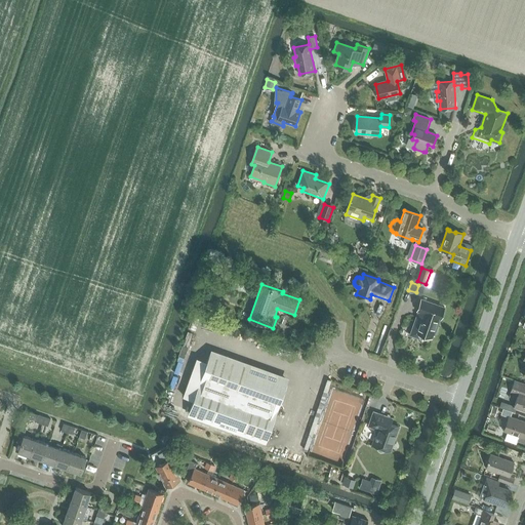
[(417,332),(433,338),(434,335),(435,336),(438,328),(436,327),(439,319),(441,319),(445,308),(421,299),(417,312),(421,313),(416,326),(419,327),(417,332)]
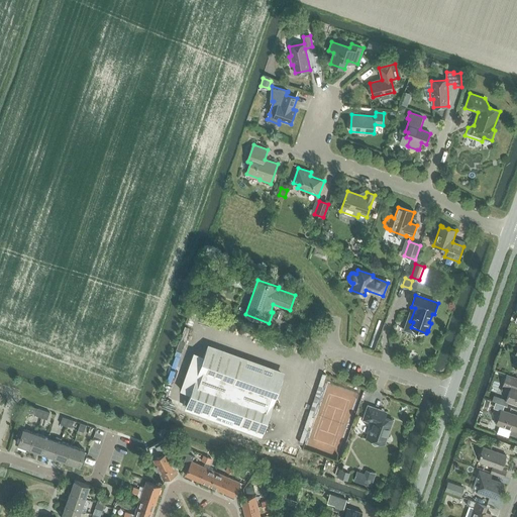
[(187,405),(263,432),(283,375),(207,347),(187,405)]
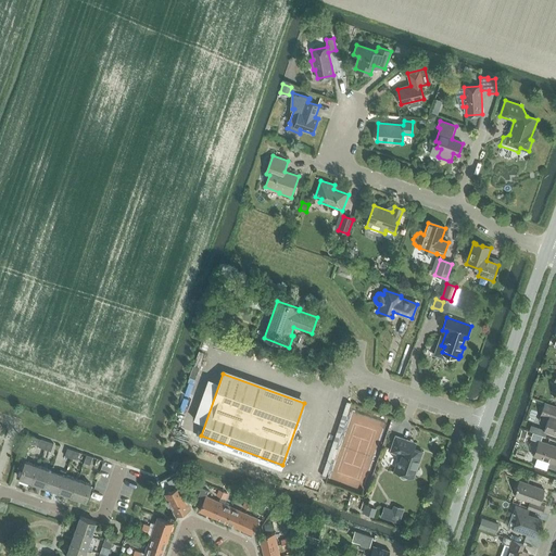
[(545,430),(555,433),(555,407),(545,404),(542,414),(550,417),(545,430)]
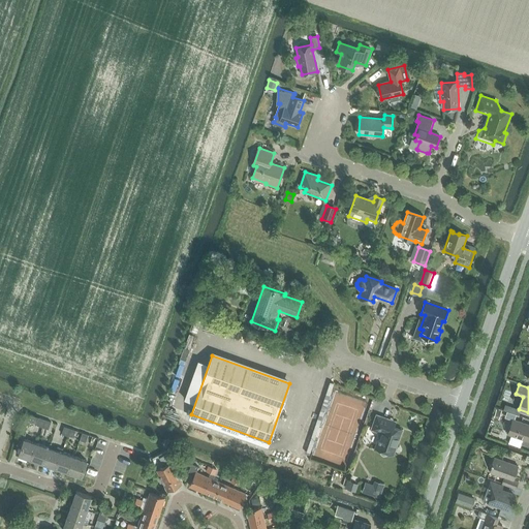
[(395,425),(389,423),(390,419),(377,415),(372,430),(381,433),(379,439),(378,440),(379,441),(376,448),(380,450),(380,452),(381,454),(382,455),(384,456),(386,456),(387,455),(390,453),(392,454),(395,444),(397,445),(402,431),(394,428),(395,425)]
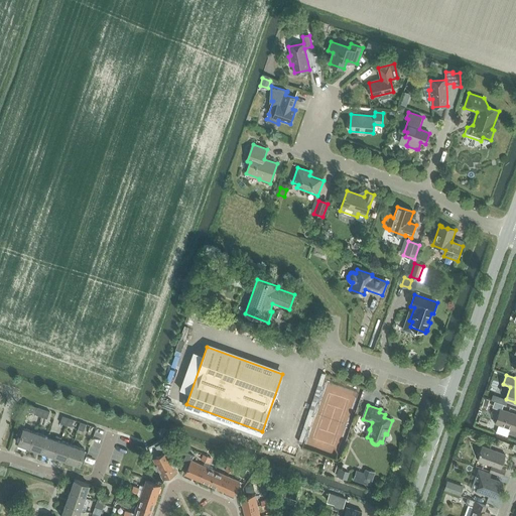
[(515,414),(500,409),(496,423),(511,428),(509,433),(515,435),(515,414)]
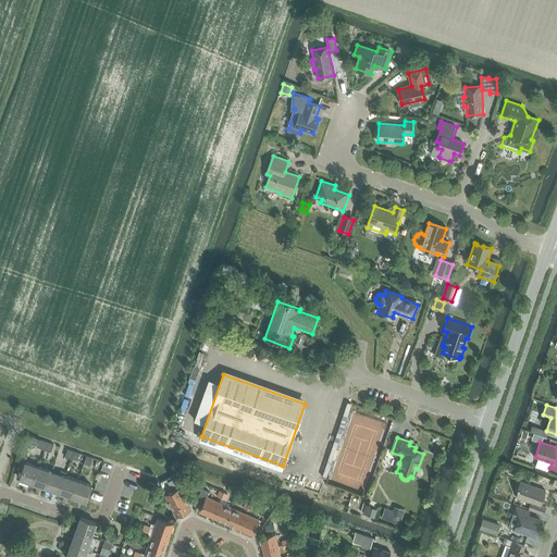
[(45,449),(51,452),(53,445),(48,443),(45,449)]
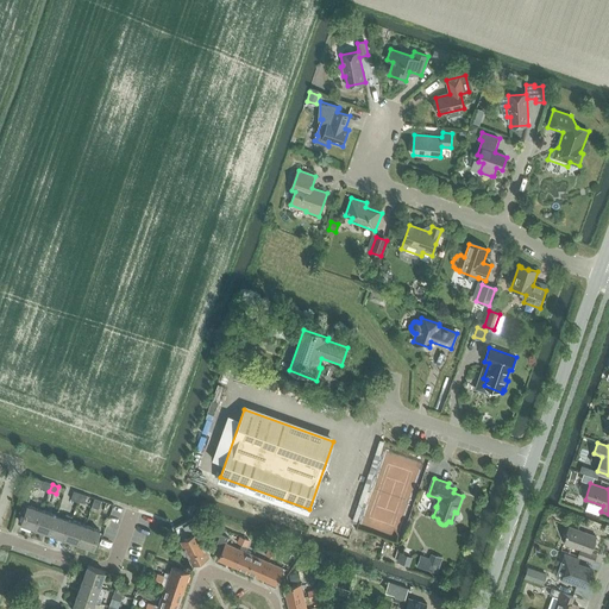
[(79,502),(85,504),(88,496),(81,494),(79,502)]
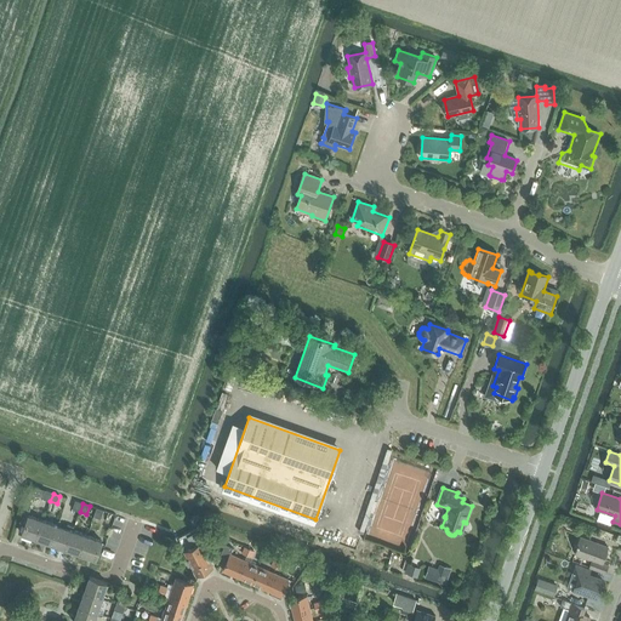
[(22,534),(38,539),(44,520),(29,516),(22,534)]
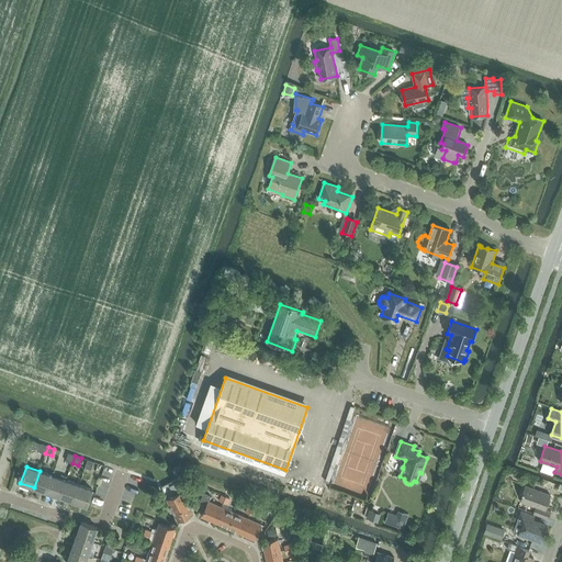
[(34,487),(47,492),(53,476),(40,471),(34,487)]
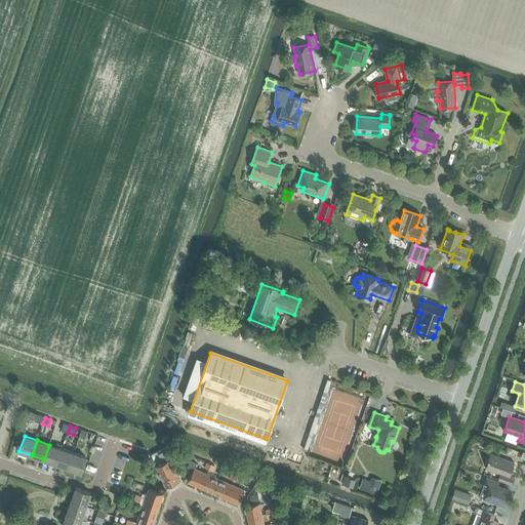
[(44,459),(56,465),(62,449),(49,445),(44,459)]
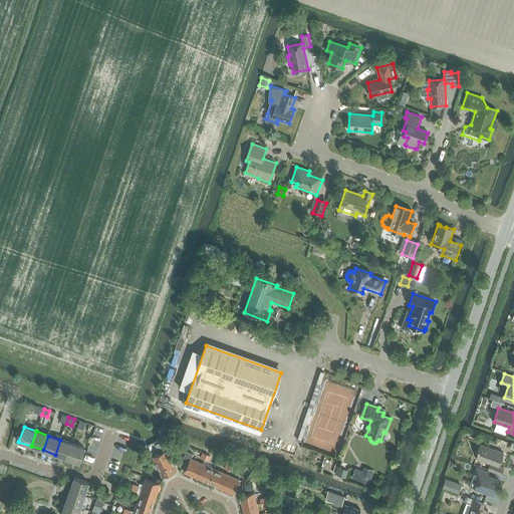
[(157,464),(154,465),(156,469),(159,467),(163,476),(177,469),(167,450),(171,448),(165,437),(148,446),(157,464)]
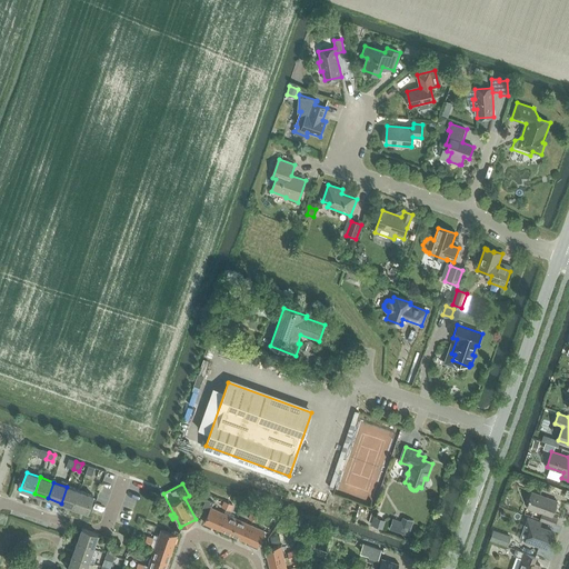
[(67,487),(61,503),(75,508),(80,491),(67,487)]
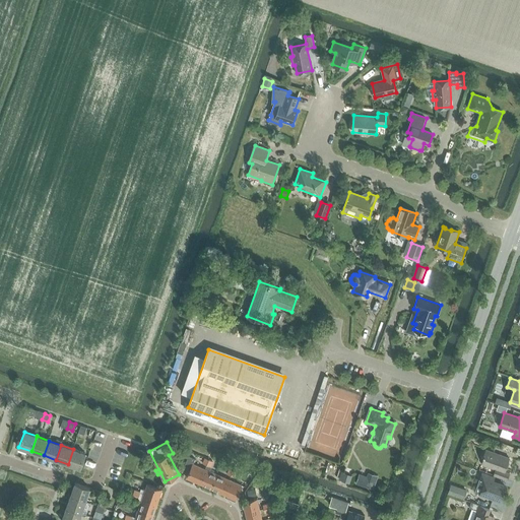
[(68,464),(80,468),(86,453),(73,449),(68,464)]
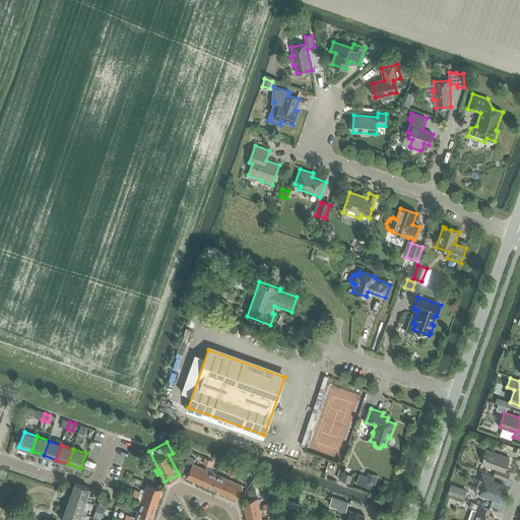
[(505,472),(510,458),(486,450),(482,464),(496,469),(494,475),(507,479),(510,473),(505,472)]
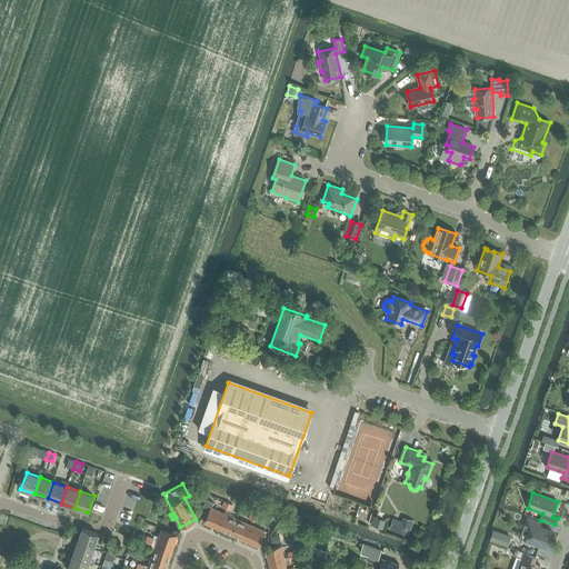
[(205,523),(218,529),(225,513),(212,508),(215,502),(207,499),(201,513),(208,516),(205,523)]
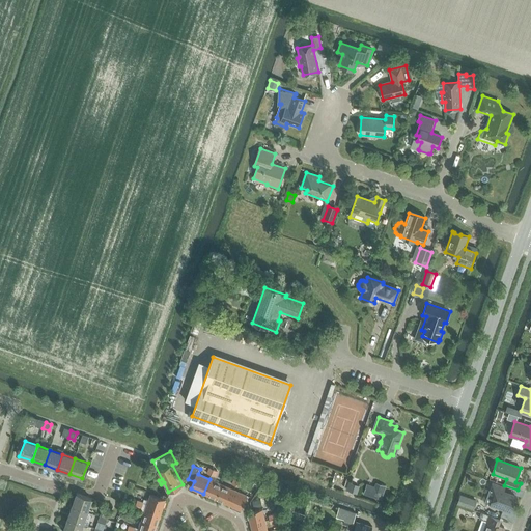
[(211,475),(210,479),(203,494),(216,499),(222,484),(214,480),(216,477),(218,471),(214,470),(211,475)]
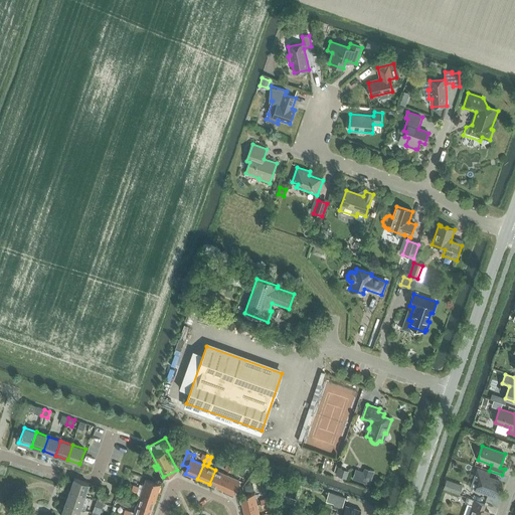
[(336,476),(348,480),(351,473),(338,469),(336,476)]
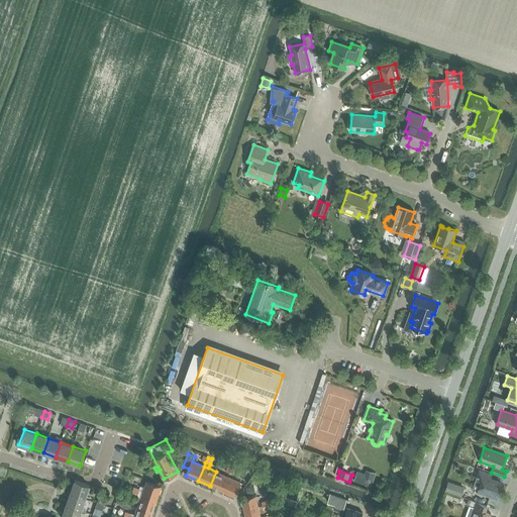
[(480,471),(473,491),(496,499),(502,483),(497,482),(496,483),(490,481),(492,475),(480,471)]
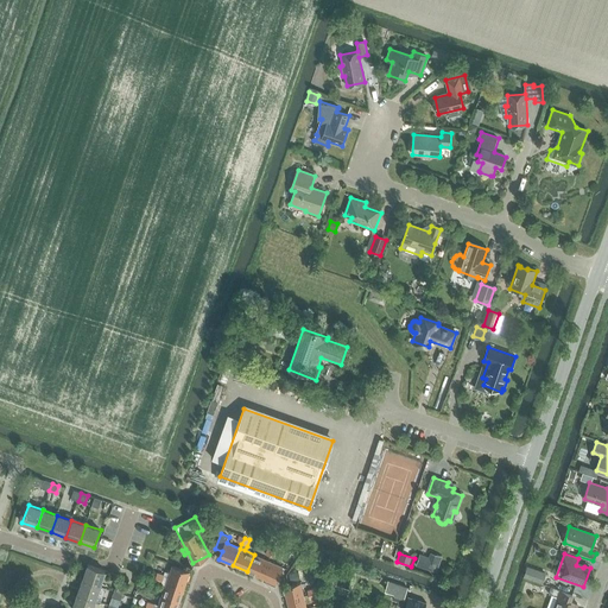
[(247,571),(261,577),(268,561),(254,555),(247,571)]
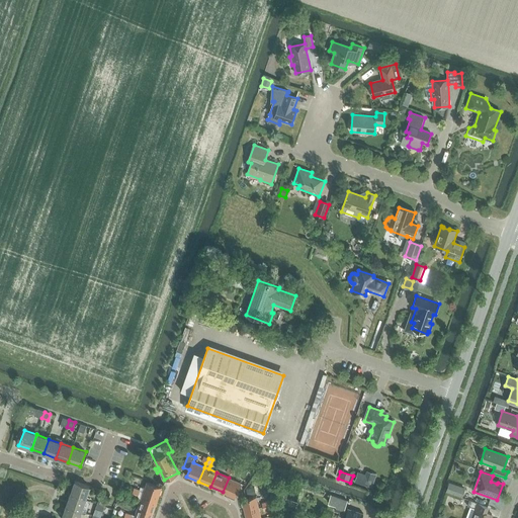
[(270,480),(269,484),(273,486),(275,482),(278,475),(273,472),(270,480)]
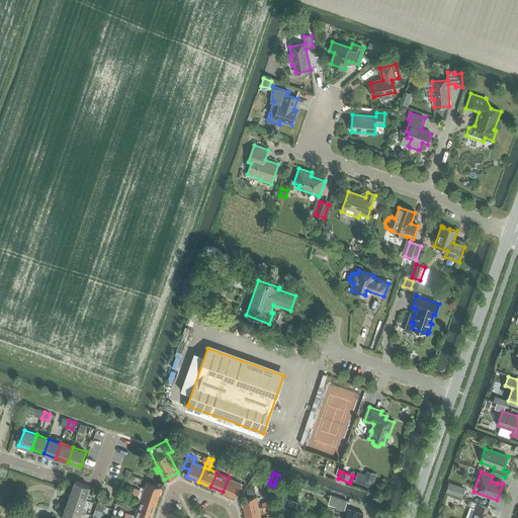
[(223,492),(235,498),(241,483),(229,478),(223,492)]
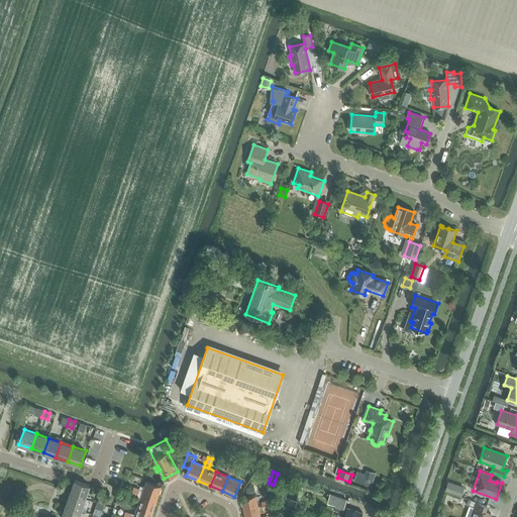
[(71,493),(86,498),(90,486),(75,481),(71,493)]
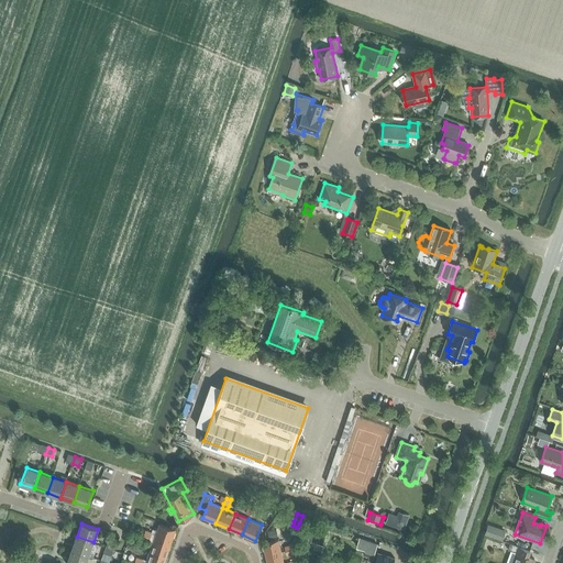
[(144,536),(154,539),(170,544),(175,530),(159,525),(157,531),(153,530),(152,532),(146,531),(144,536)]
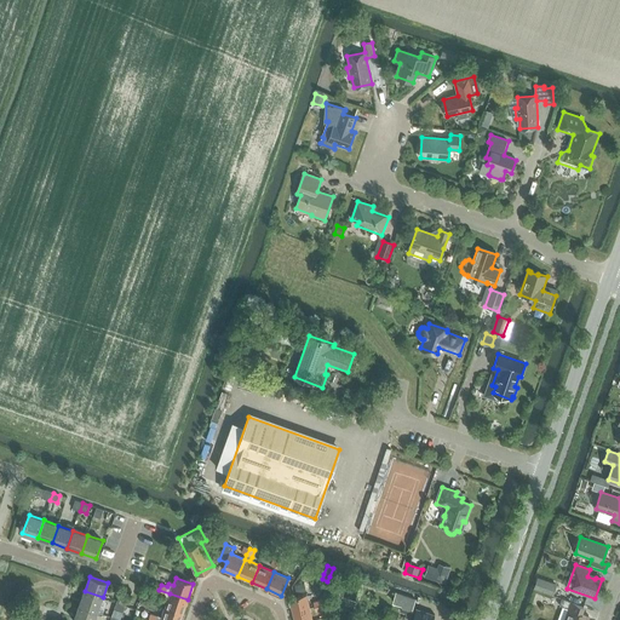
[(556,585),(538,579),(534,587),(552,595),(556,585)]
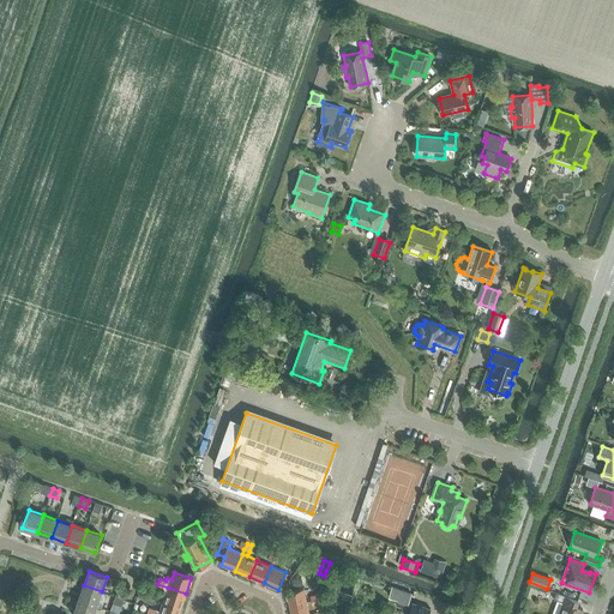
[(163,602),(181,608),(186,594),(168,588),(157,584),(160,579),(154,577),(151,584),(157,587),(156,589),(163,591),(167,593),(163,602)]
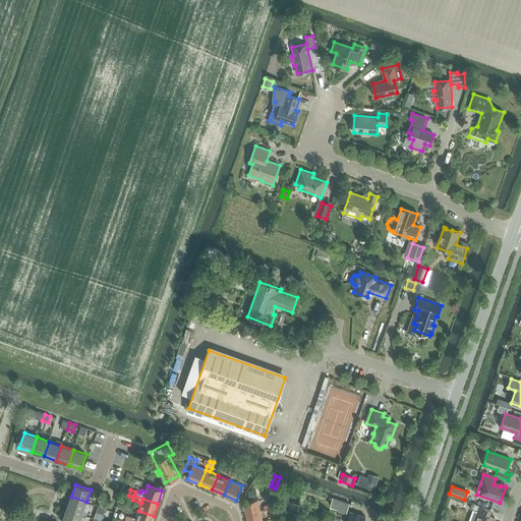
[(66,509),(81,515),(87,502),(71,497),(66,509)]
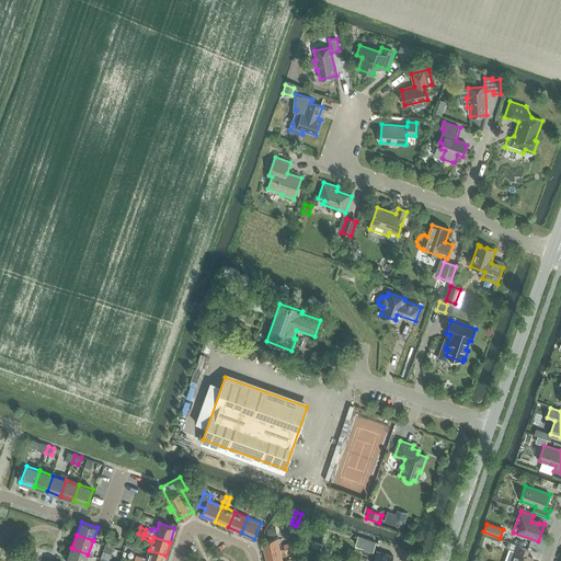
[(358,536),(355,545),(364,548),(363,553),(375,557),(373,560),(391,560),(393,557),(374,550),(376,542),(358,536)]
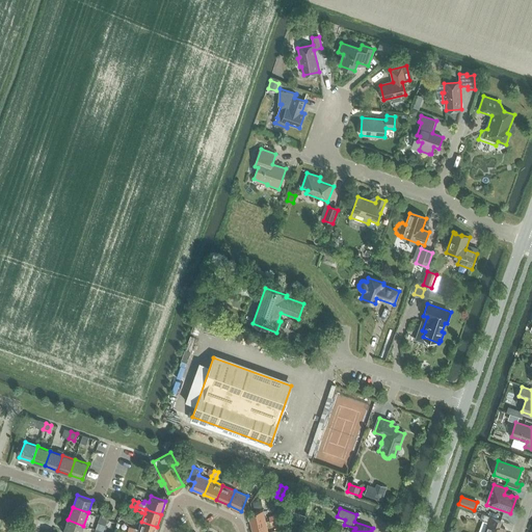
[(248,514),(251,526),(266,522),(263,510),(248,514)]
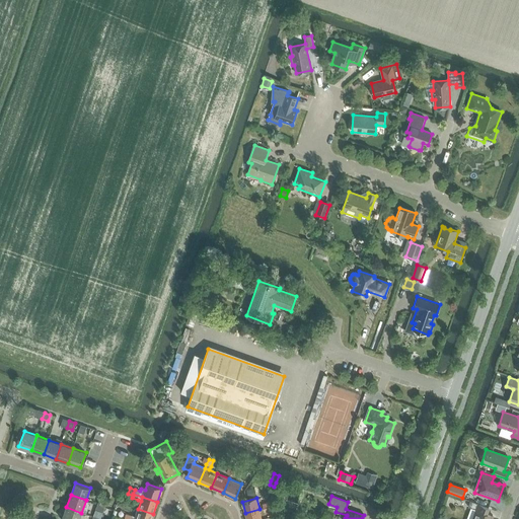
[(284,506),(296,511),(298,504),(286,500),(284,506)]
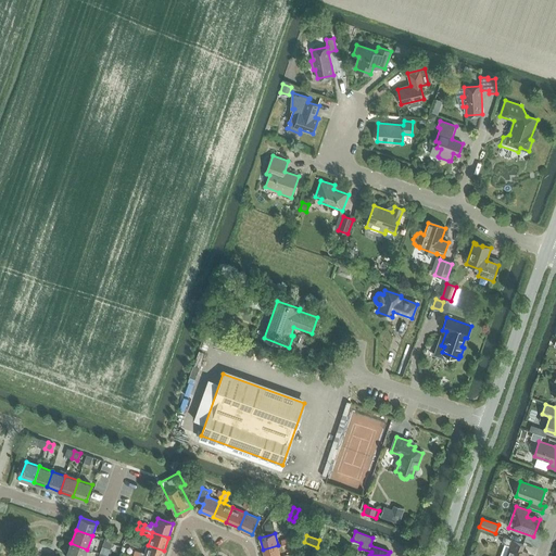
[(521,550),(523,544),(505,538),(503,543),(510,546),(506,555),(527,555),(529,553),(521,550)]
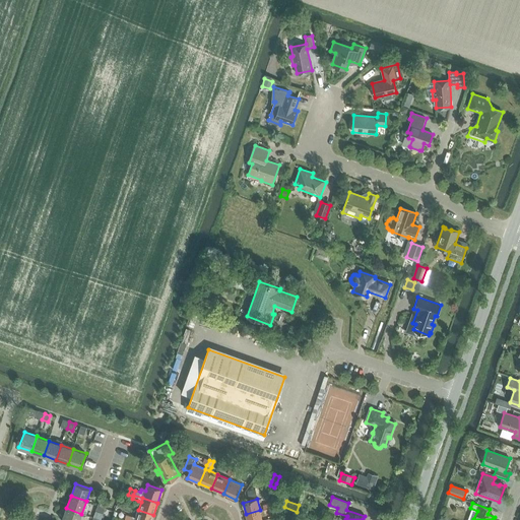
[(62,519),(79,519),(81,514),(66,508),(62,519)]
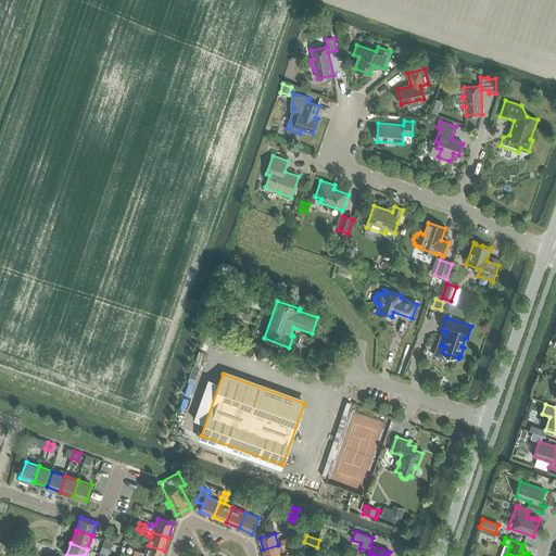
[(134,555),(136,555),(162,555),(164,551),(148,545),(146,554),(135,551),(134,555)]
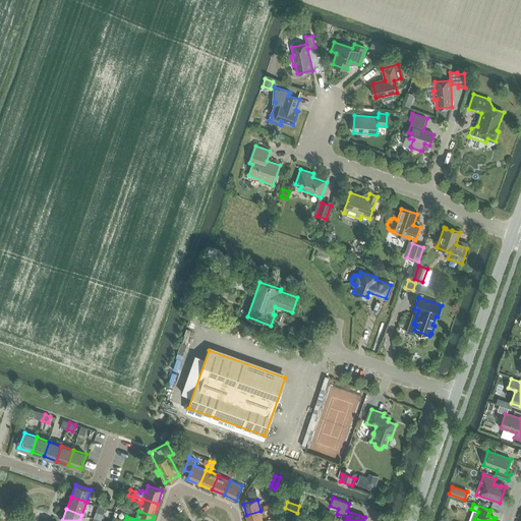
[(247,520),(262,520),(261,511),(246,515),(247,520)]
